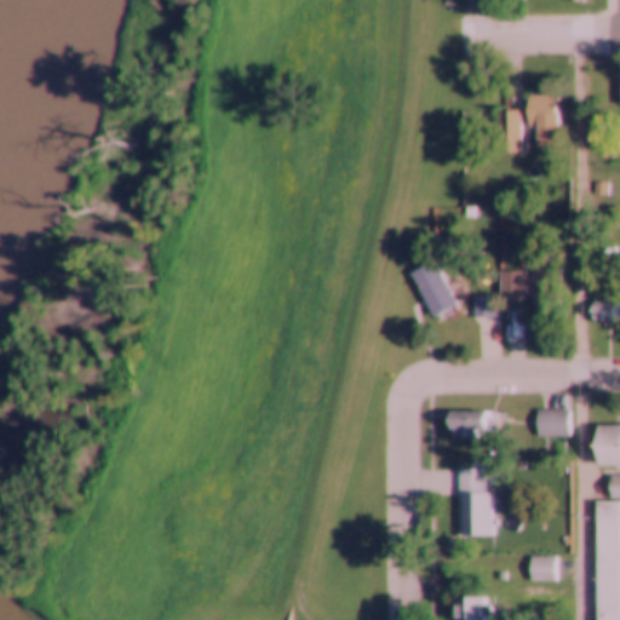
[(557,150),(556,97),(526,98),(527,130),(535,130),(537,151),(557,150)]
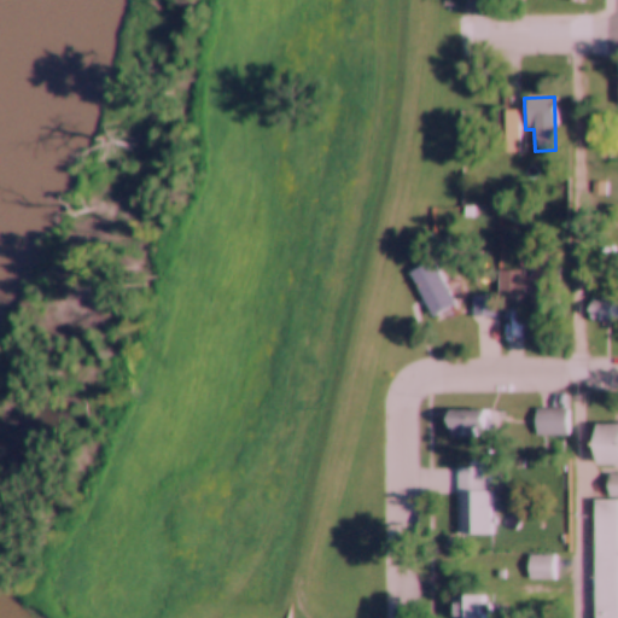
[(519,112),(468,112),(468,136),(487,136),(487,155),(519,155),(519,112)]
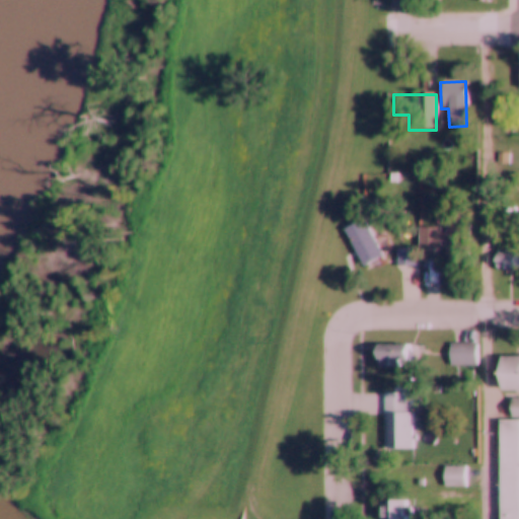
[(343,228),(361,266),(383,255),(362,218),(343,228)]
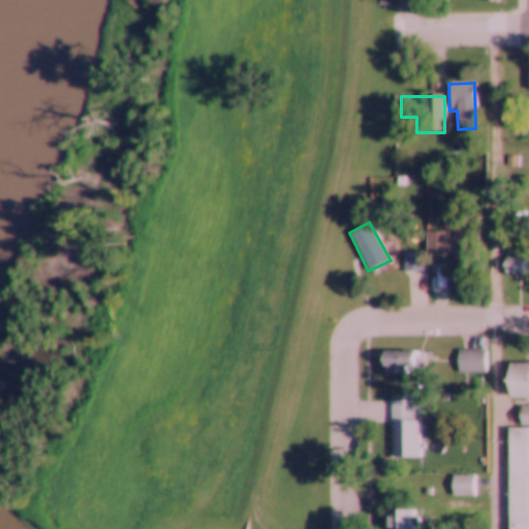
[(404,253),(405,271),(427,271),(426,257),(478,255),(477,227),(455,228),(455,232),(427,234),(427,252),(404,253)]
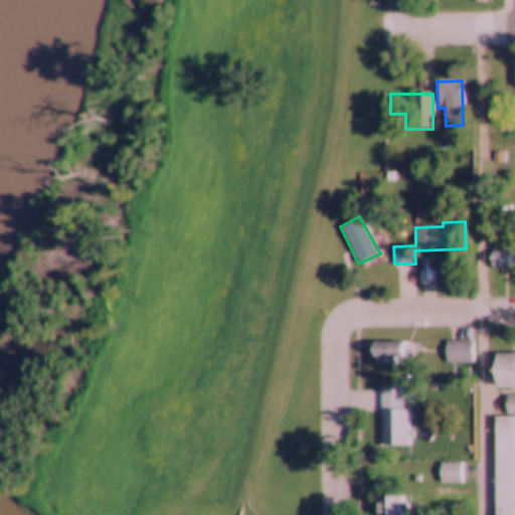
[(514,248),(490,249),(490,268),(514,268),(514,248)]
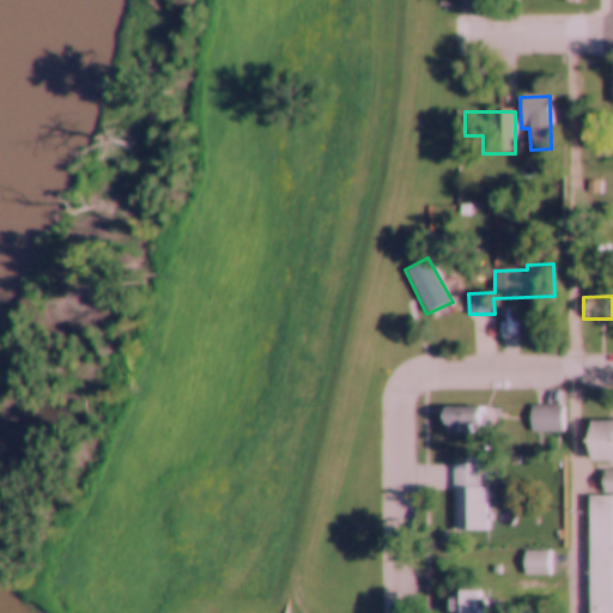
[(444,406),(444,425),(447,425),(447,431),(468,431),(467,425),(478,425),(478,407),(444,406)]
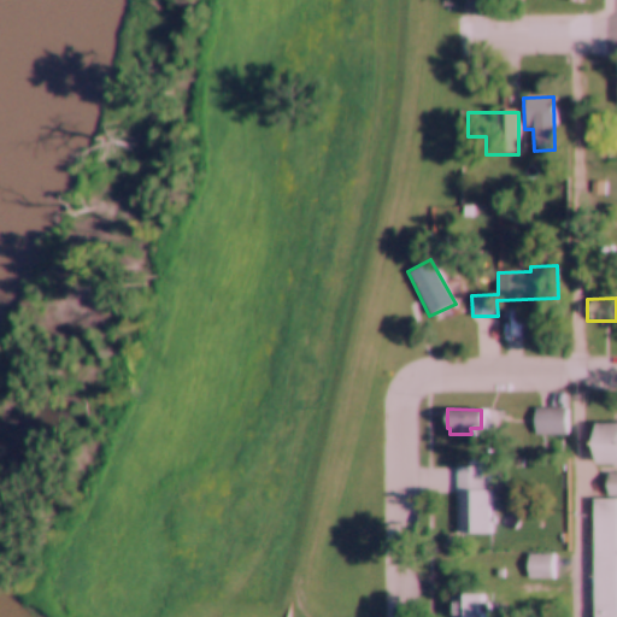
[(616,423),(594,423),(597,464),(616,463),(616,423)]
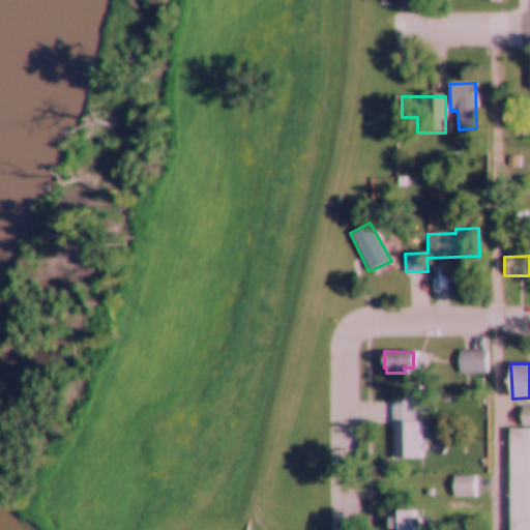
[(392,401),(391,459),(421,459),(421,421),(416,421),(416,401),(392,401)]
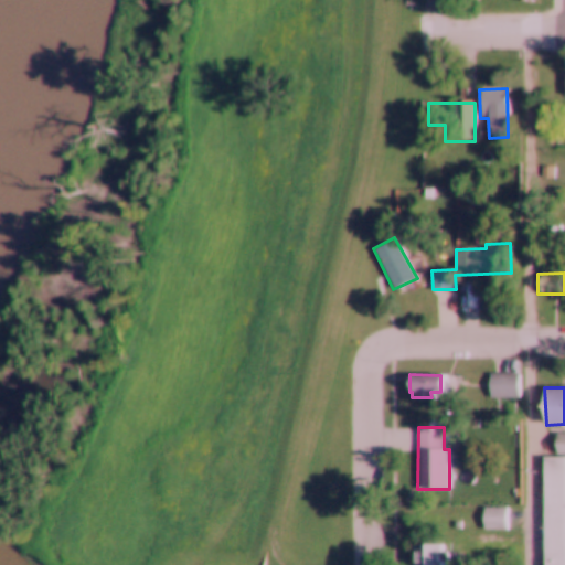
[(564,564),(564,456),(542,457),(543,564),(564,564)]
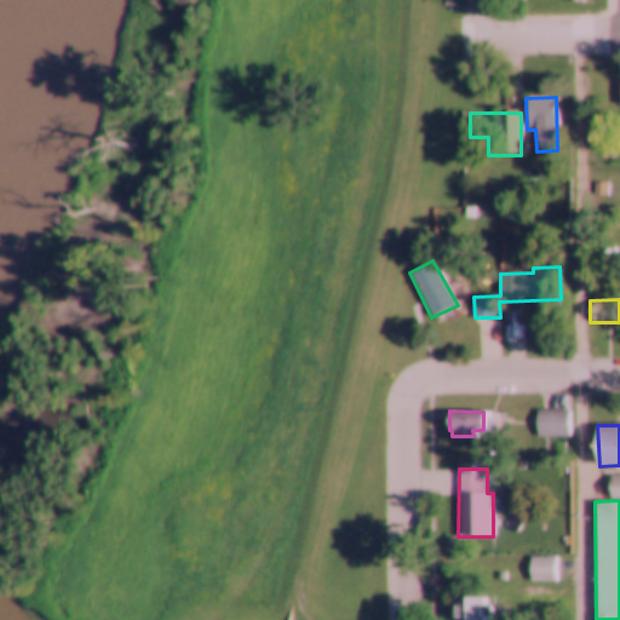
[(530,557),(530,581),(558,581),(558,557),(530,557)]
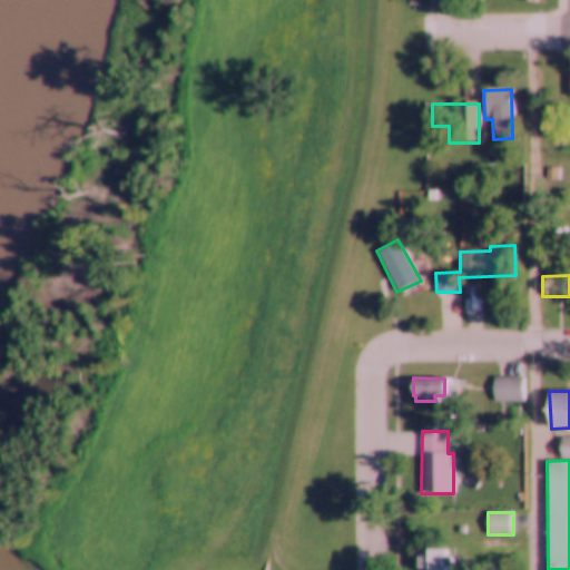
[(416,550),(415,569),(449,569),(449,550),(416,550)]
